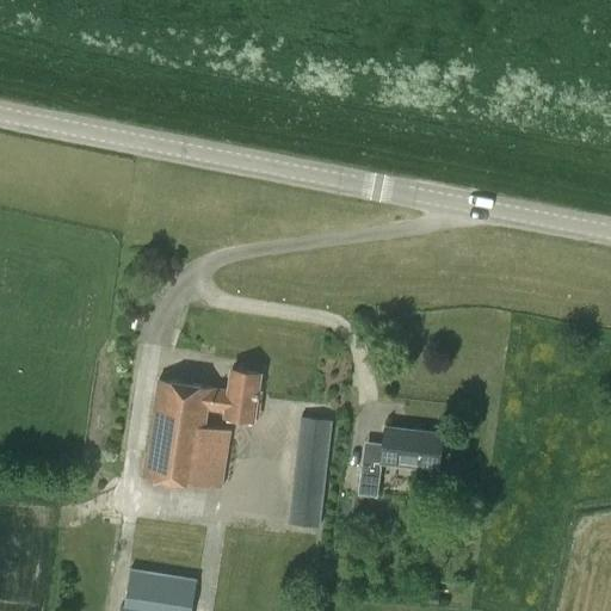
[(158,378),(143,476),(222,489),(232,430),(208,425),(209,411),(224,413),(226,413),(226,415),(254,420),(257,401),(260,374),(232,369),(229,389),(227,389),(227,387),(214,384),(158,378)]
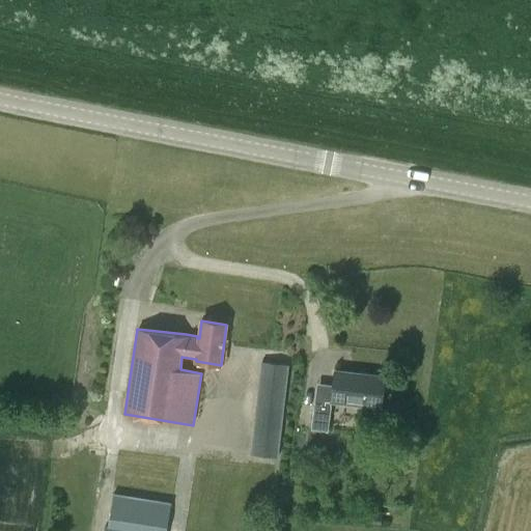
[(260,361),(250,455),(278,459),(289,365),(260,361)]
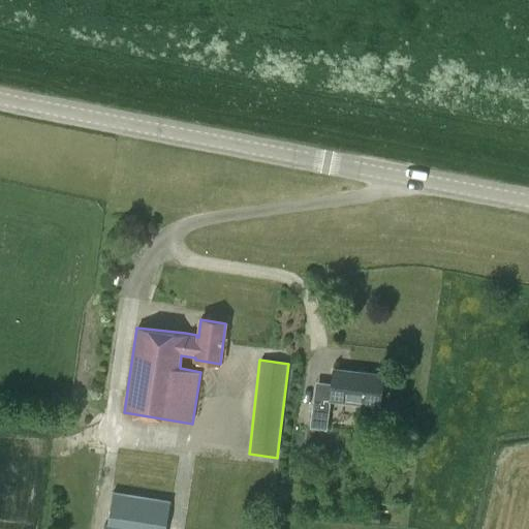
[(331,400),(333,400),(379,406),(383,375),(335,369),(331,400)]
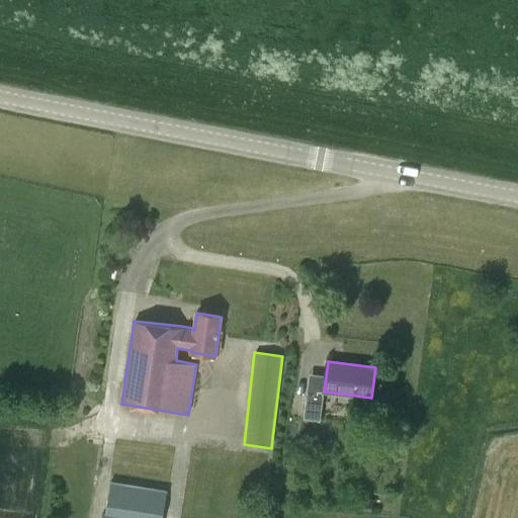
[(323,396),(307,394),(304,418),(320,420),(323,396)]
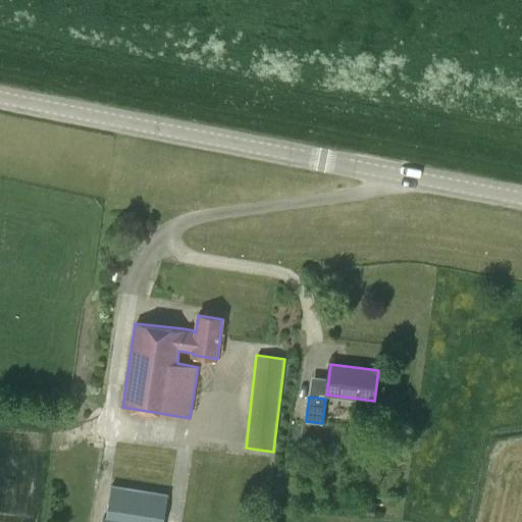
[(103,515),(101,521),(164,521),(169,497),(111,486),(105,516),(103,515)]
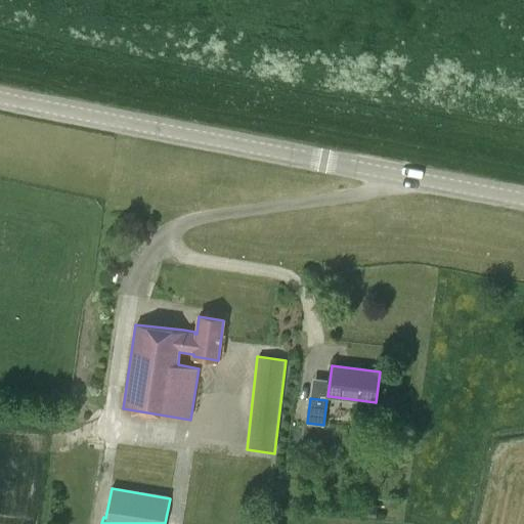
All buildings are outlined.
